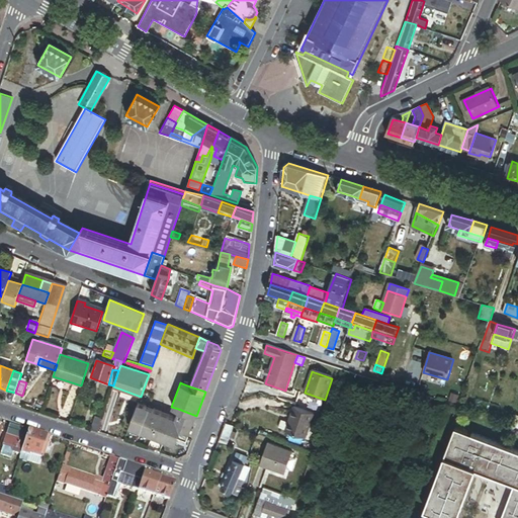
[(187,440),(193,423),(175,416),(139,402),(130,427),(175,444),(178,436),(187,440)]
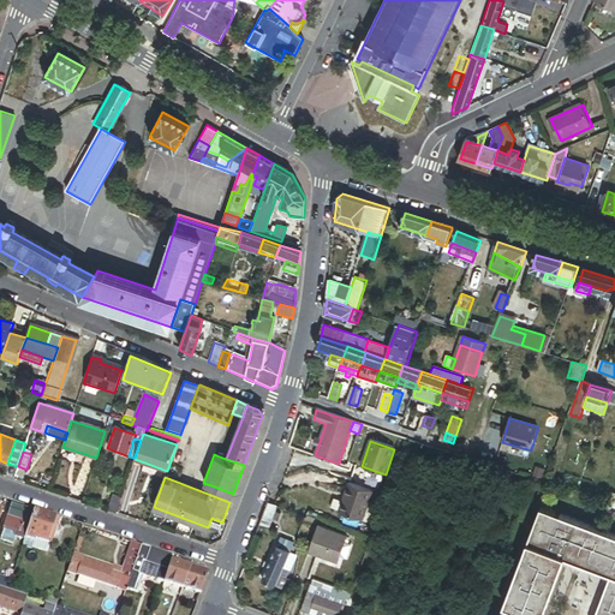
[(363,513),(370,489),(350,483),(346,497),(342,507),(363,513)]
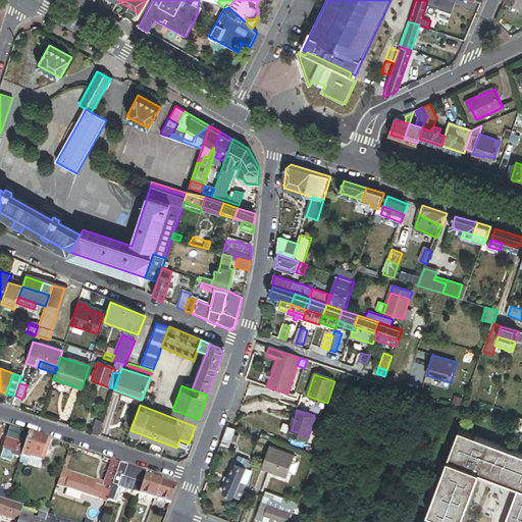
[(198,419),(179,412),(176,419),(195,426),(198,419)]
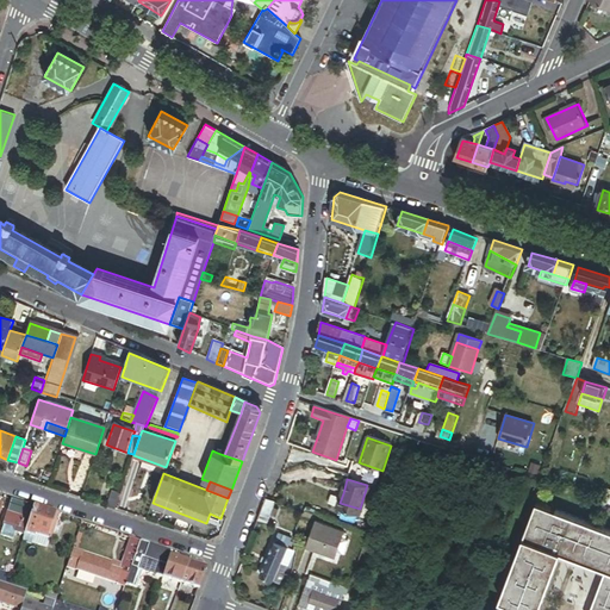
[(343,493),(334,491),(331,499),(340,503),(343,493)]
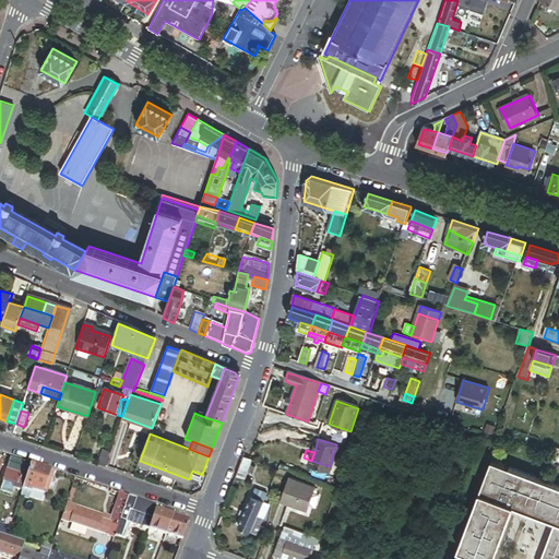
[(110,453),(102,451),(97,465),(105,467),(110,453)]
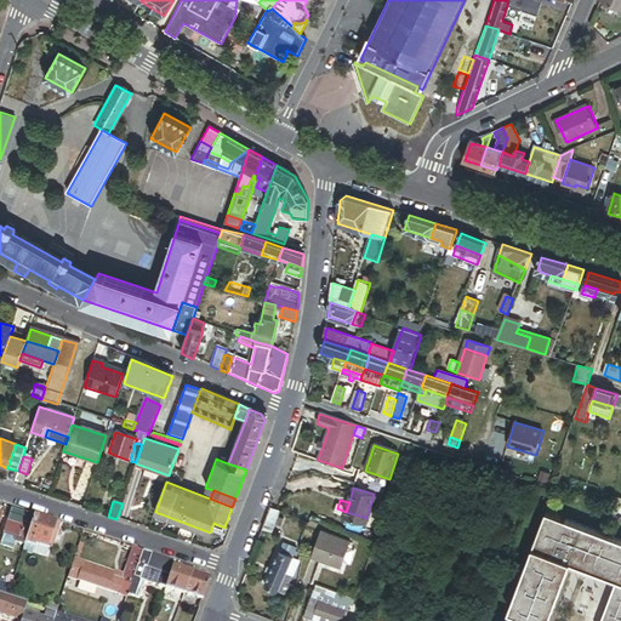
[(281,511),(272,507),(263,529),(273,533),(275,524),(279,517),(281,511)]
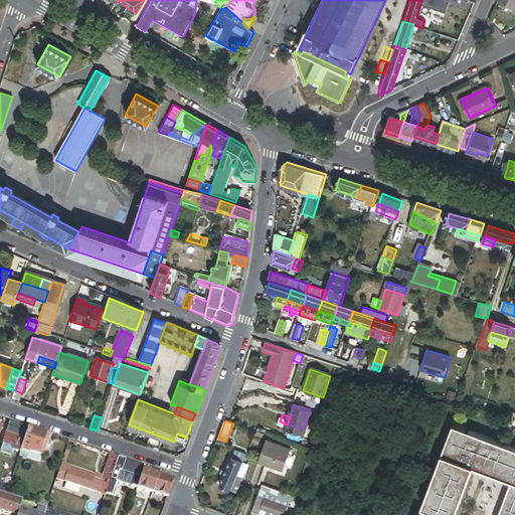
[(514,446),(473,431),(472,433),(468,432),(468,428),(455,423),(444,454),(475,465),(477,461),(486,464),(484,469),(513,480),(514,480),(514,446)]
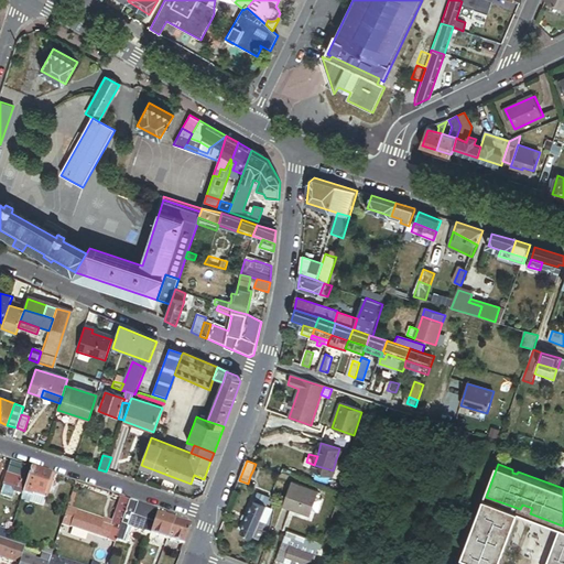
[(30,470),(23,468),(19,480),(4,476),(1,486),(13,490),(12,494),(21,497),(30,470)]
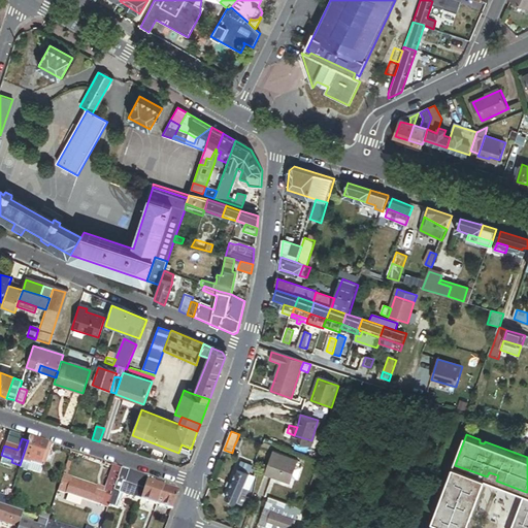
[(28,440),(20,465),(19,470),(26,472),(26,471),(28,465),(41,469),(45,457),(47,458),(52,448),(28,440)]
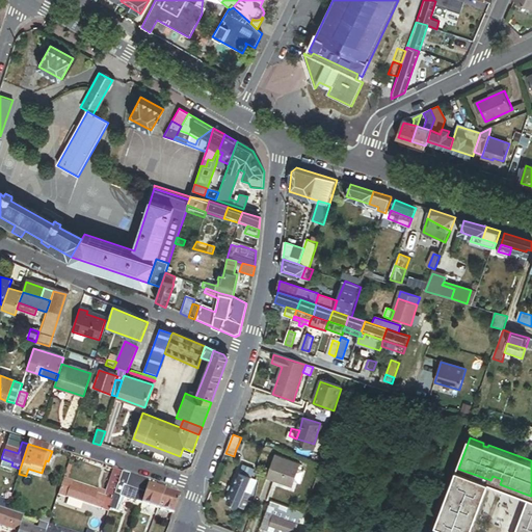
[(12,462),(1,458),(0,461),(0,469),(9,472),(11,466),(12,462)]
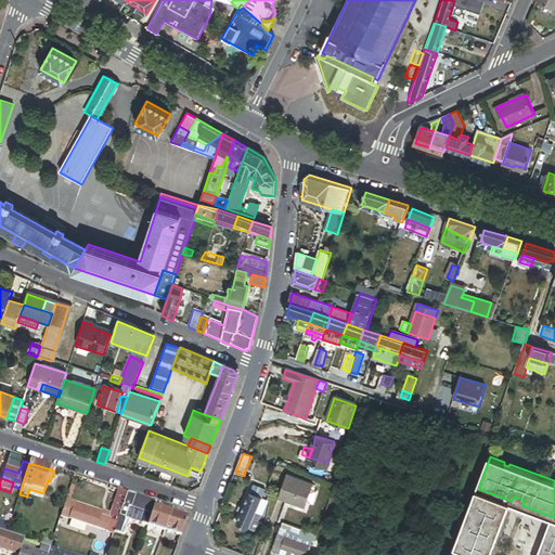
[(286,483),(278,504),(306,515),(308,510),(312,497),(313,494),(286,483)]
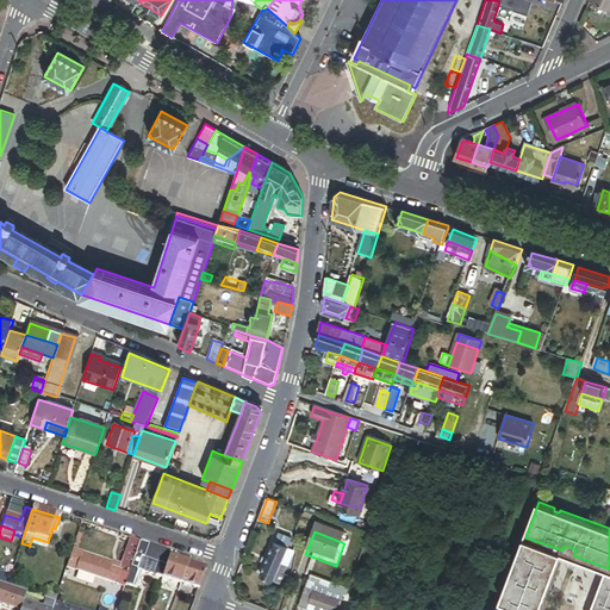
[(279,535),(275,542),(282,545),(285,537),(279,535)]
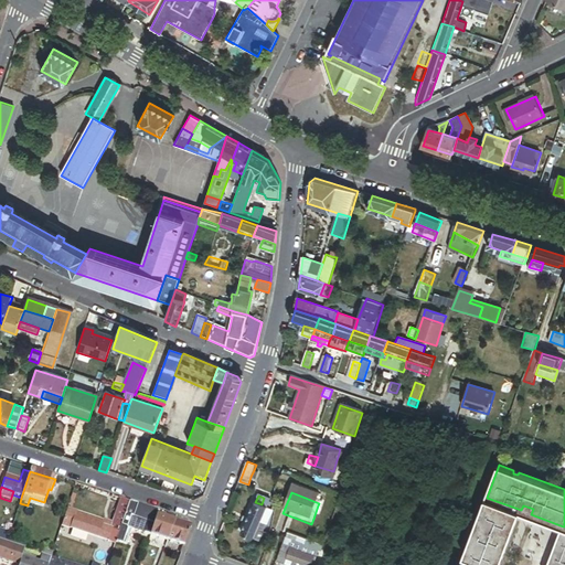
[(44,502),(30,498),(28,504),(42,509),(44,502)]
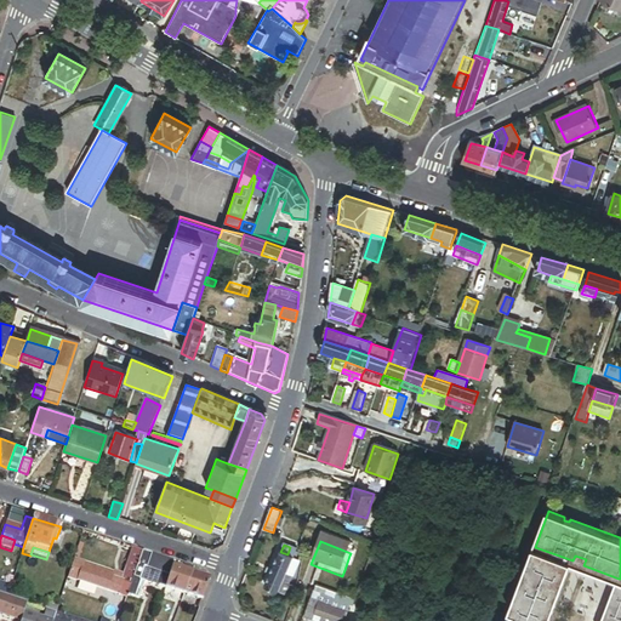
[(548,620),(573,560),(535,547),(510,613),(518,616),(514,620),(548,620)]
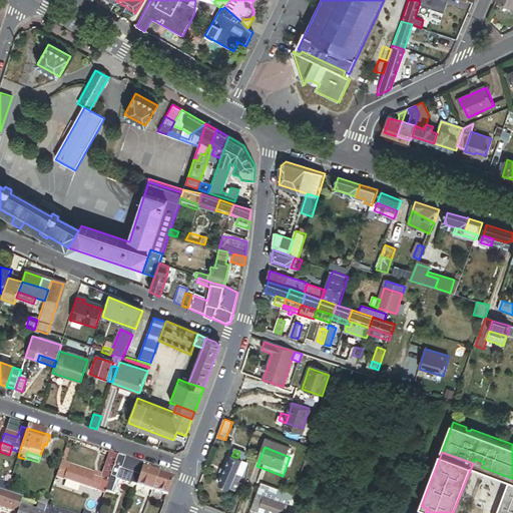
[(115,457),(108,454),(100,478),(98,482),(90,479),(86,490),(102,495),(103,493),(115,457)]
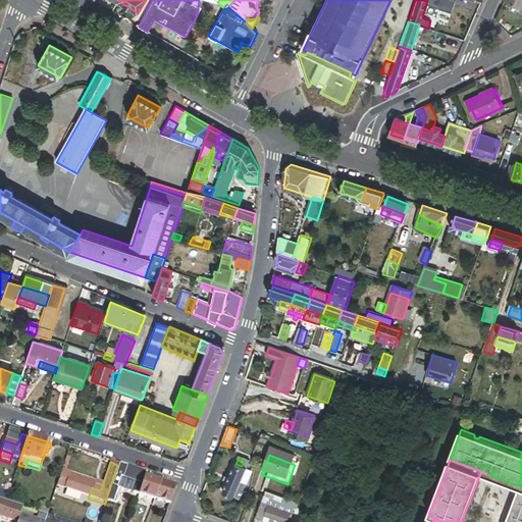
[(242,466),(236,464),(235,464),(223,491),(240,499),(247,483),(241,481),(246,468),(242,466)]
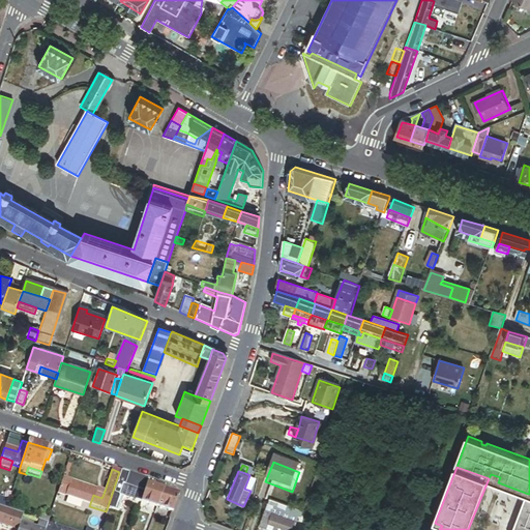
[(127,475),(119,472),(107,509),(116,512),(121,497),(134,501),(134,502),(140,504),(143,494),(123,487),(126,477),(127,475)]
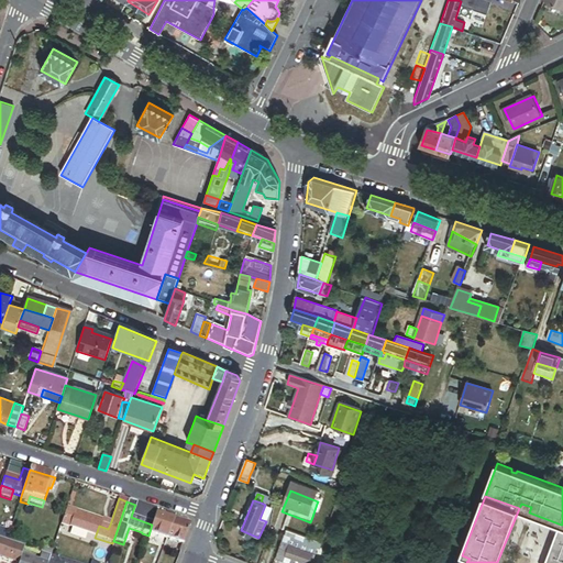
[(322,506),(317,504),(312,517),(317,519),(322,506)]
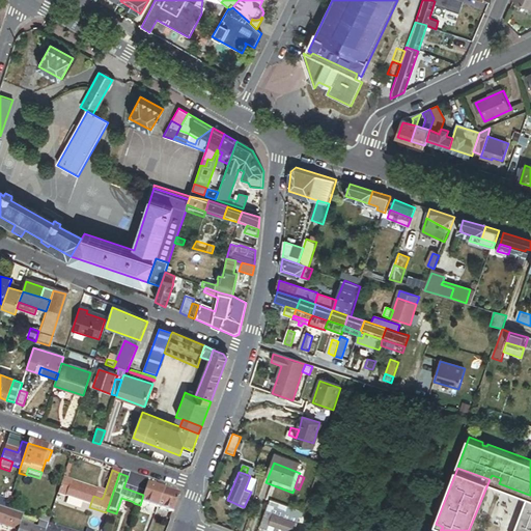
[(245,490),(251,492),(256,479),(250,476),(245,490)]
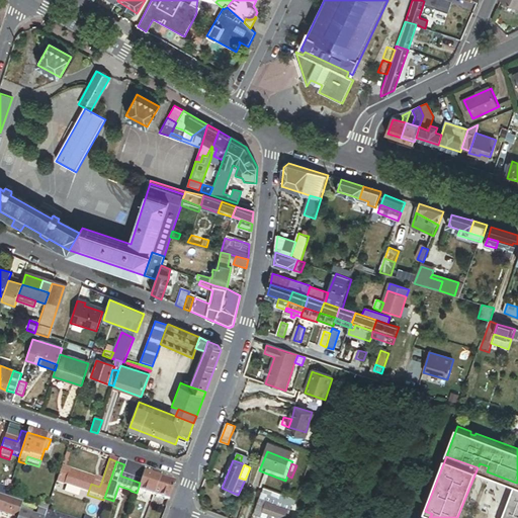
[(127,467),(123,466),(120,476),(140,483),(143,476),(144,470),(127,465),(127,467)]
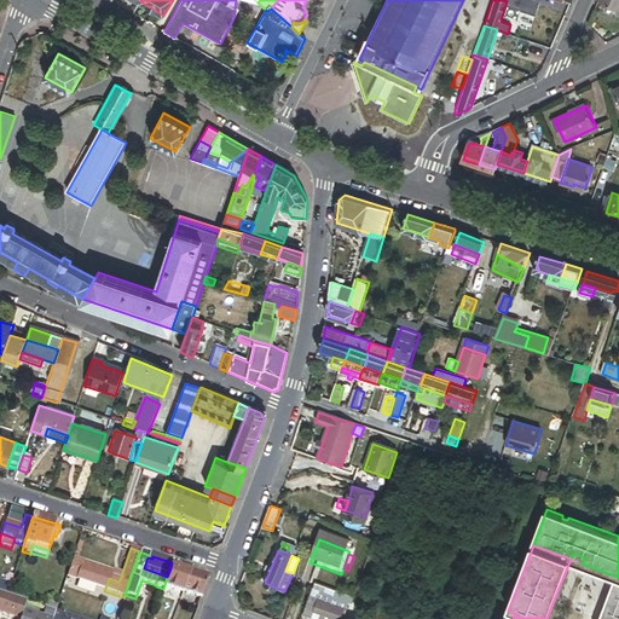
[(76,582),(92,586),(98,570),(82,563),(76,582)]
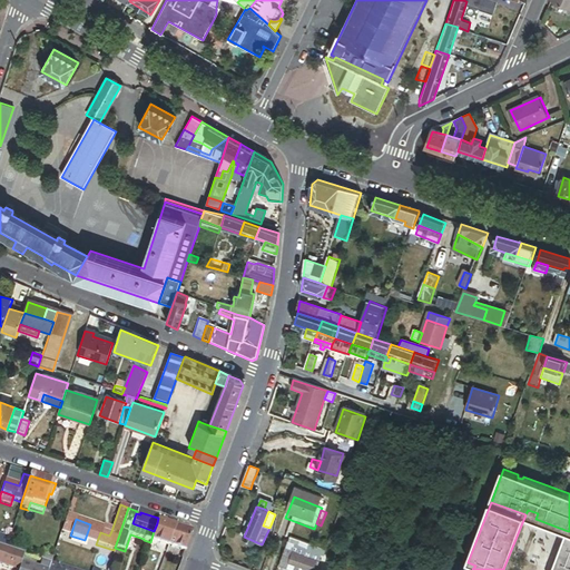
[(154,531),(150,542),(167,548),(175,523),(168,521),(166,527),(157,523),(154,531)]
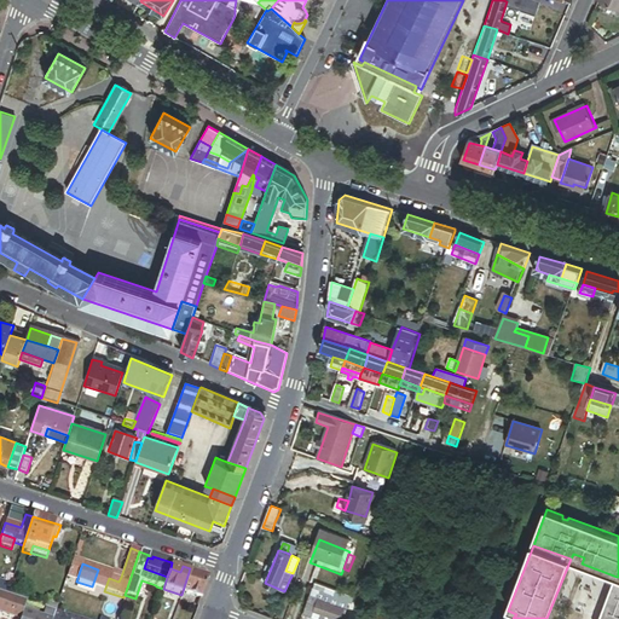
[(190,568),(181,595),(200,602),(209,579),(206,573),(190,568)]
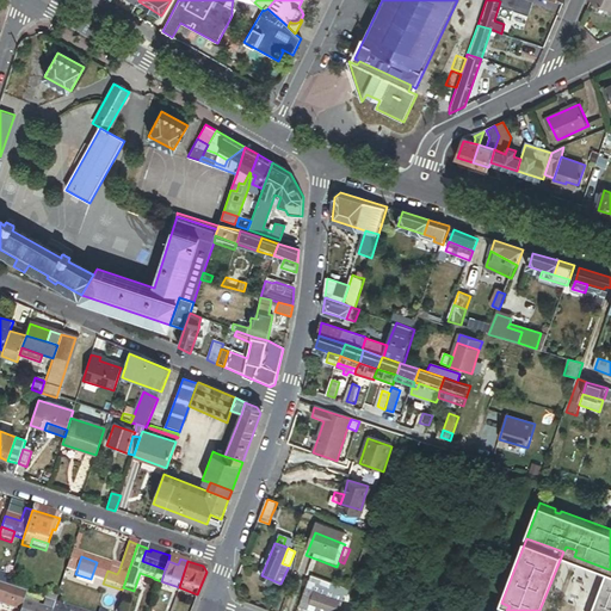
[(97,562),(91,579),(103,584),(107,571),(98,567),(99,562),(97,562)]
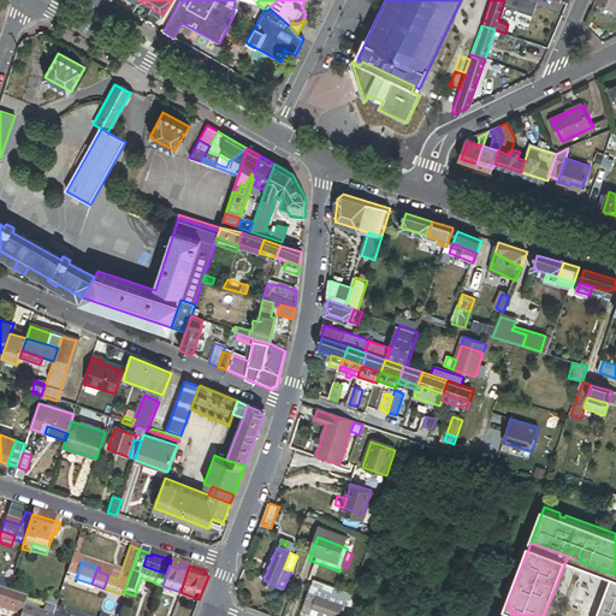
[(120,574),(100,567),(99,572),(108,575),(118,579),(120,574)]
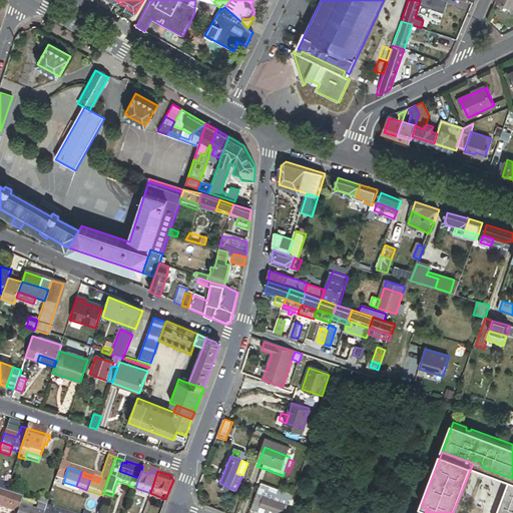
[(512,512),(512,478),(511,478),(497,512),(512,512)]
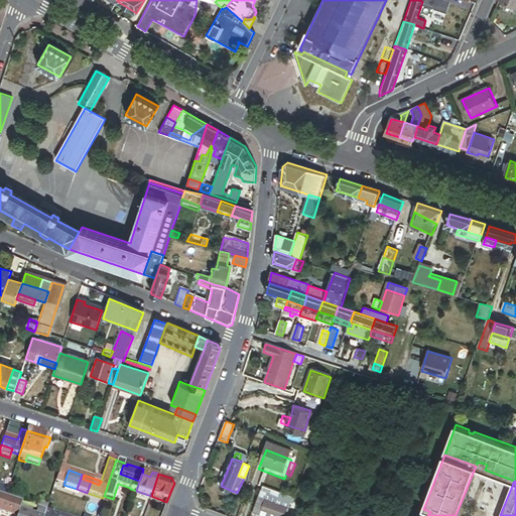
[(279,496),(262,489),(260,496),(277,503),(279,496)]
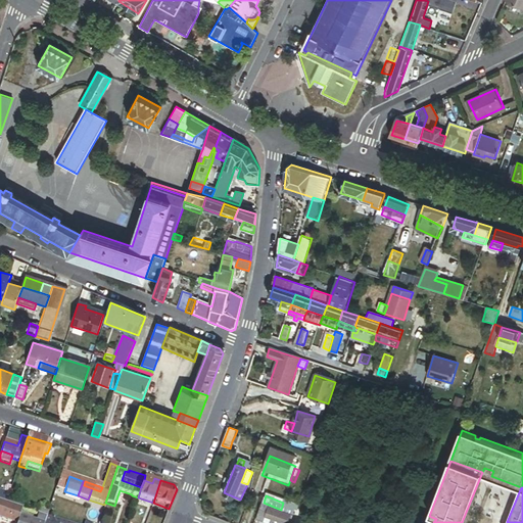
[(21,510),(5,505),(0,503),(0,520),(7,522),(8,519),(17,522),(18,519),(21,510)]
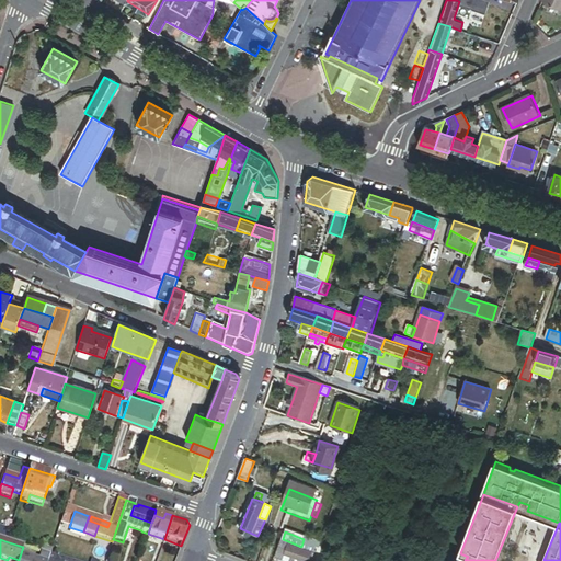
[(301,547),(283,539),(279,546),(281,546),(276,558),(283,560),(284,560),(287,554),(296,558),(304,560),(308,560),(312,551),(301,547)]
